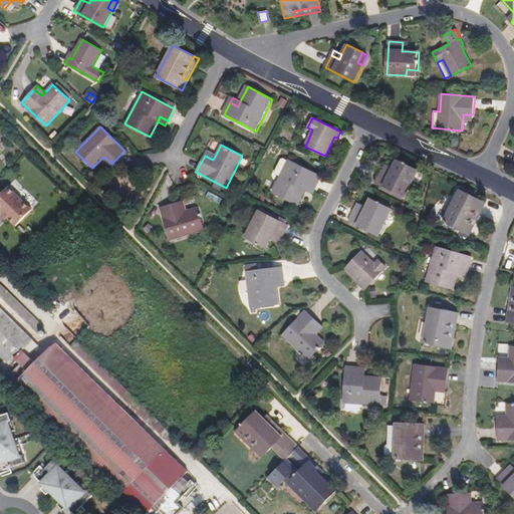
[(213,160),(216,155),(207,151),(205,156),(213,160)]
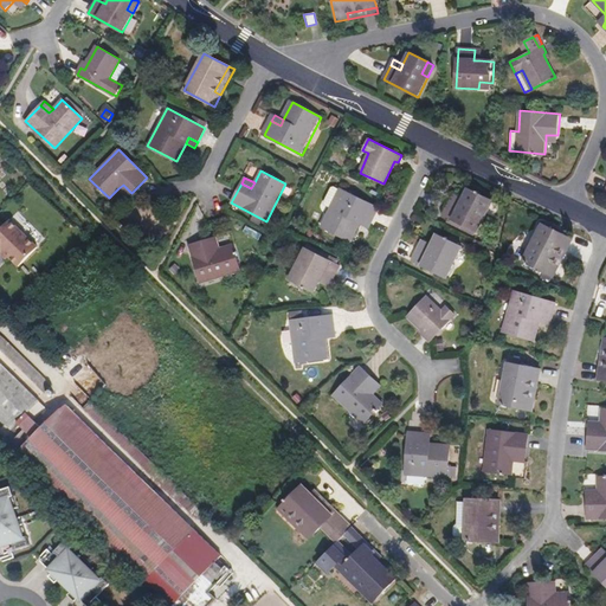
[(131,193),(123,185),(118,188),(127,197),(131,193)]
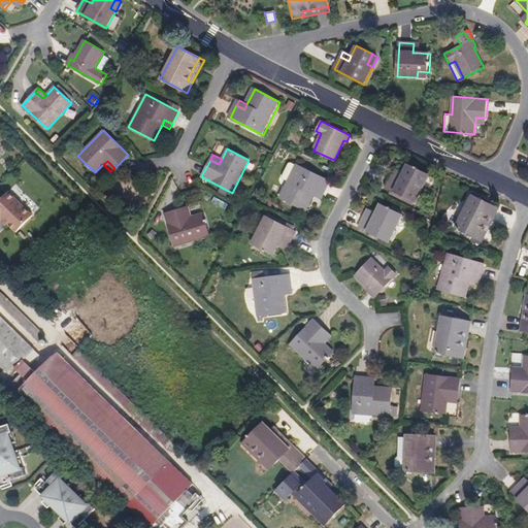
[(305,210),(314,194),(316,190),(324,194),(330,180),(292,162),(288,163),(282,175),(282,176),(283,178),(285,179),(288,182),(279,198),(305,210)]
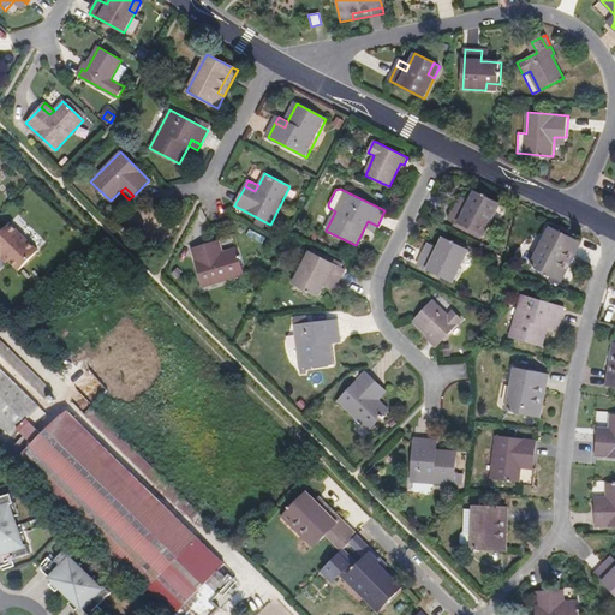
[(483,237),(499,204),(472,191),(466,203),(464,209),(455,204),(448,219),(455,222),(460,225),(458,230),(479,240),(482,236),(483,237)]
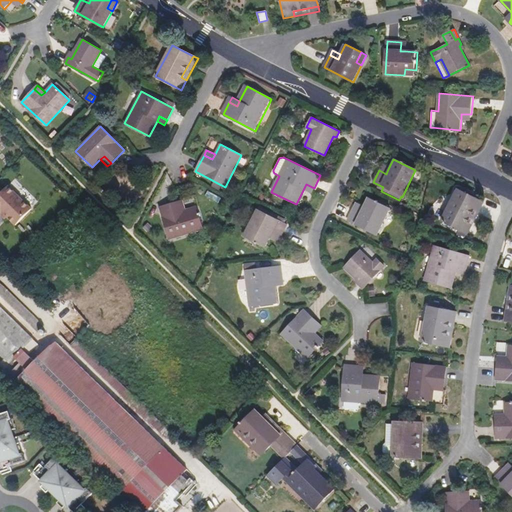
[(386,174),(388,169),(381,166),(379,170),(386,174)]
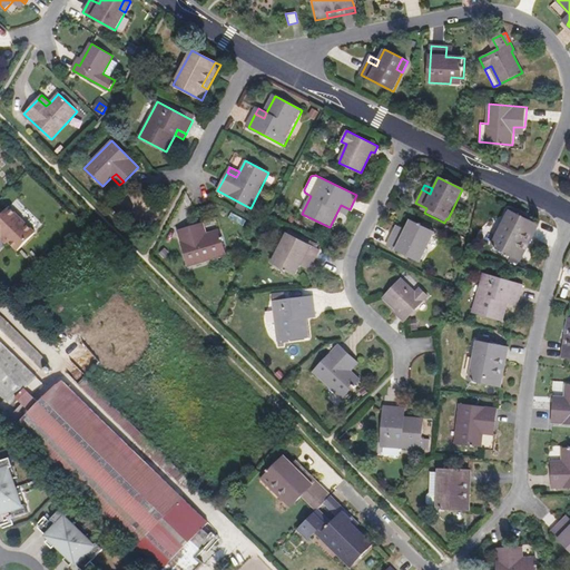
[(347,214),(350,209),(341,205),(338,209),(347,214)]
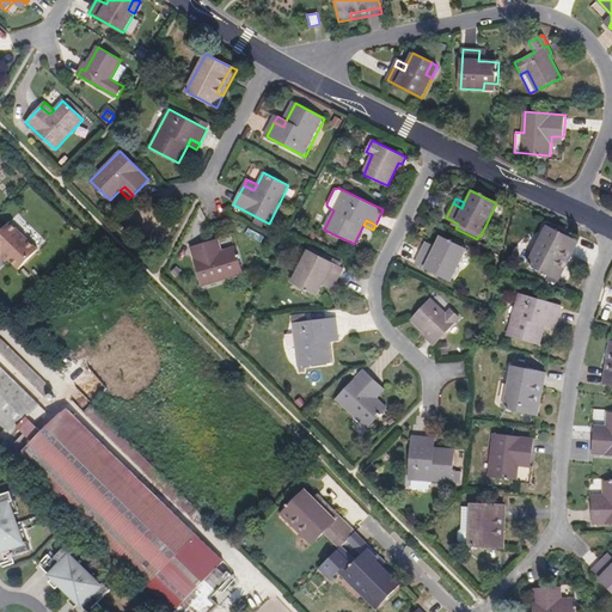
[(38,249),(11,221),(0,232),(0,255),(4,252),(10,258),(19,268),(38,249)]
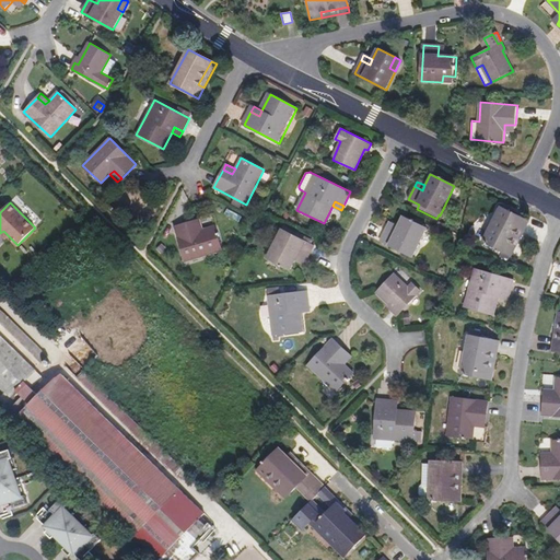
[(511,243),(524,219),(502,206),(482,241),(510,256),(516,245),(511,243)]
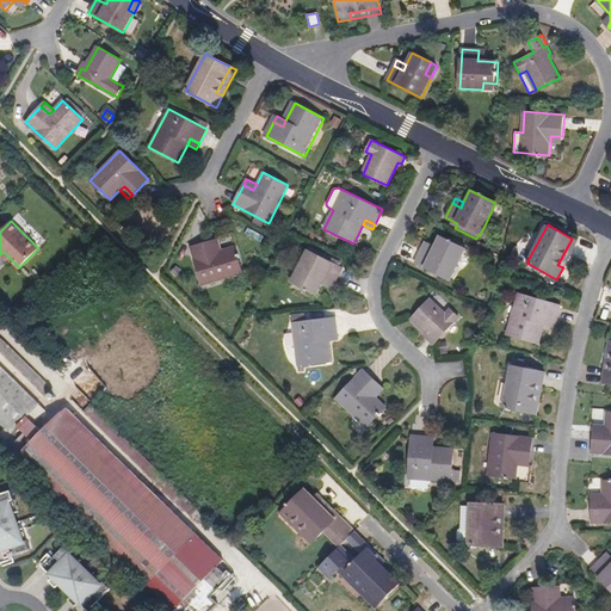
[(449,282),(458,261),(454,258),(458,247),(439,238),(434,248),(431,254),(421,250),(414,264),(449,282)]
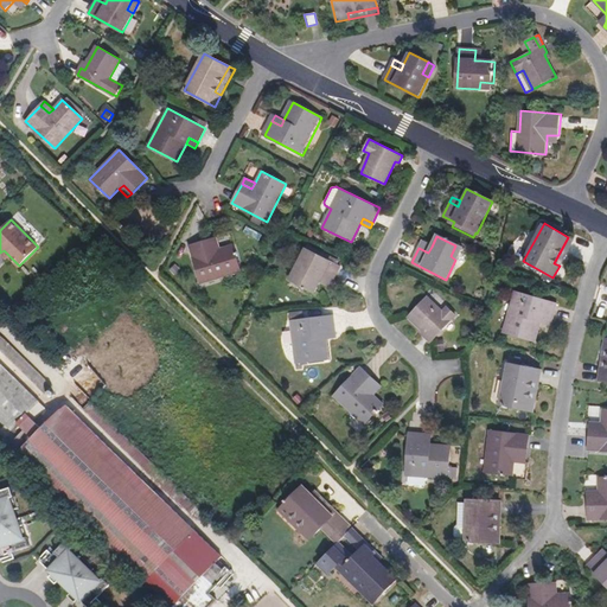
[(560,266),(574,240),(568,237),(554,263),(560,266)]
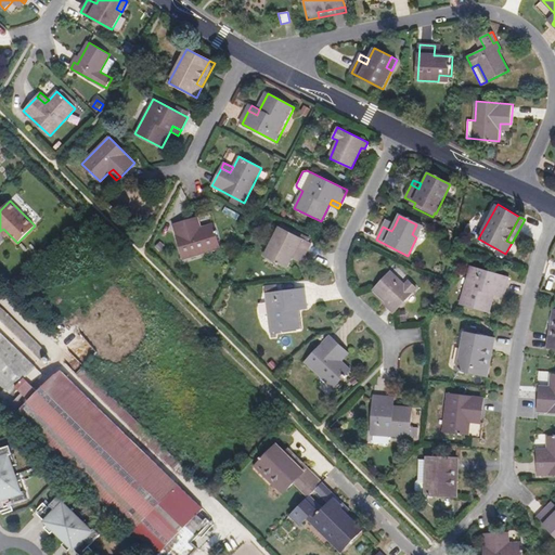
[(220,248),(214,224),(202,228),(196,229),(193,219),(173,224),(184,259),(220,248)]
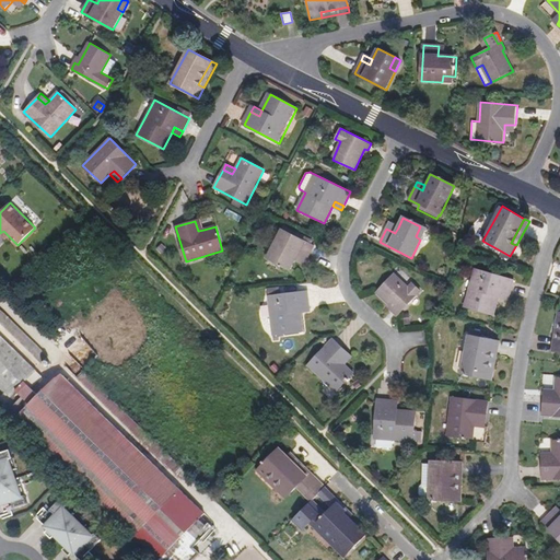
[(395,233),(398,228),(389,223),(386,229),(395,233)]
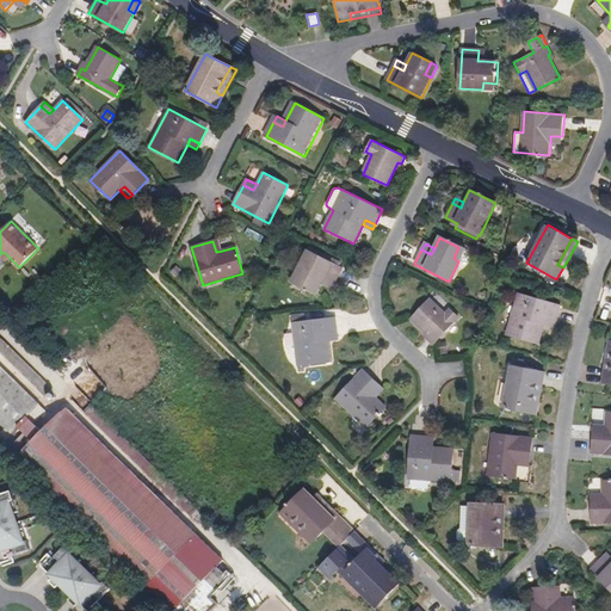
[(458,261),(464,250),(458,247),(454,258),(458,261)]
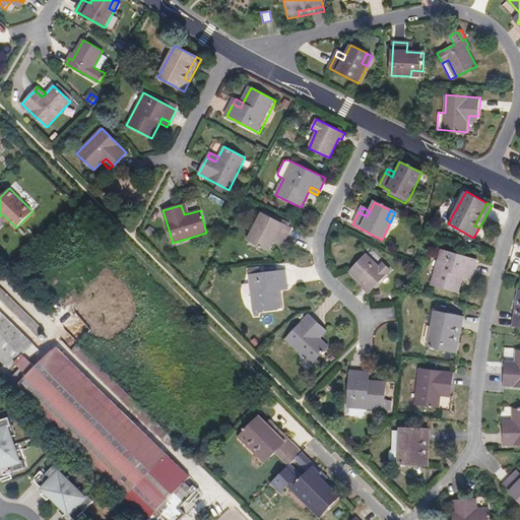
[(288,241),(293,228),(291,228),(285,225),(286,221),(263,212),(255,234),(261,236),(257,247),(274,253),(278,243),(280,238),(288,241)]
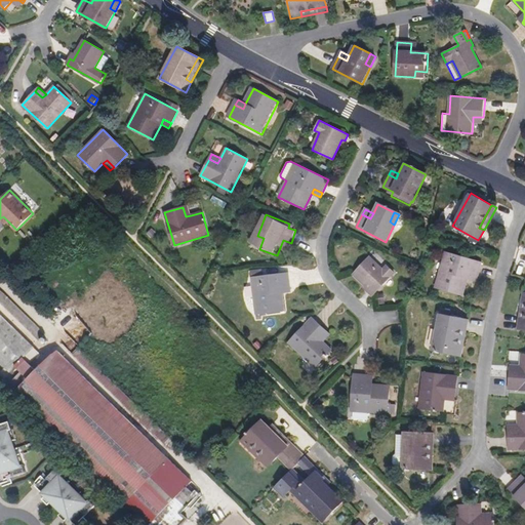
[(259,249),(264,238),(257,236),(253,246),(259,249)]
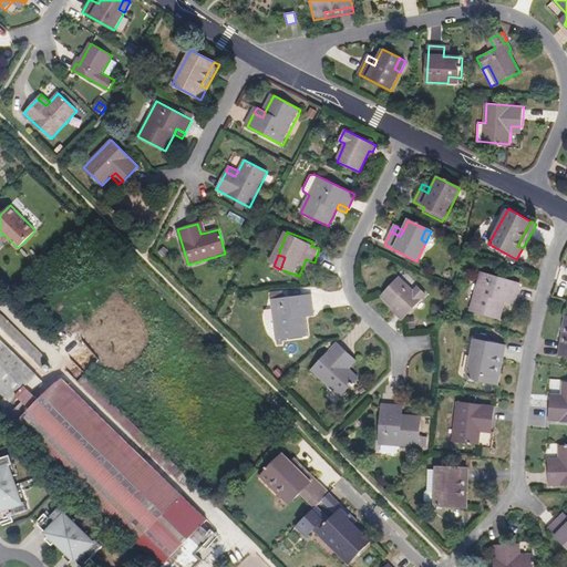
[(312,268),(315,263),(306,259),(303,265),(312,268)]
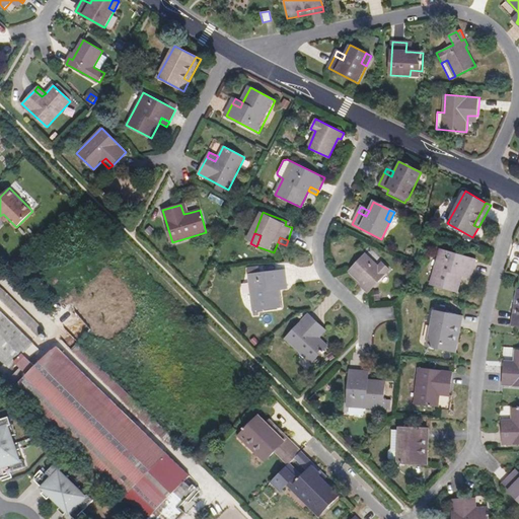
[(471,272),(475,260),(441,248),(430,283),(456,291),(462,274),(463,270),(471,272)]
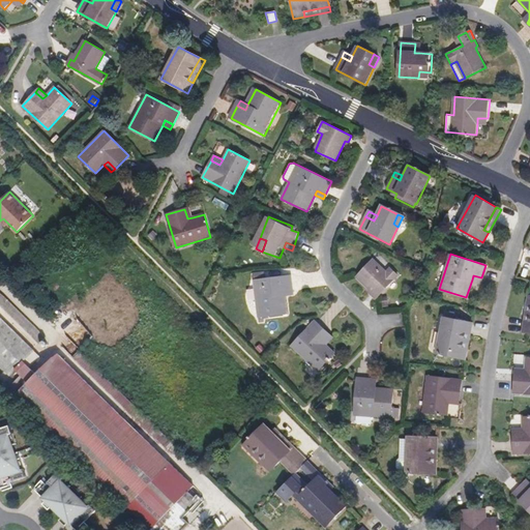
[(377,299),(399,276),(391,269),(387,273),(373,260),(357,276),(374,293),(372,295),(377,299)]
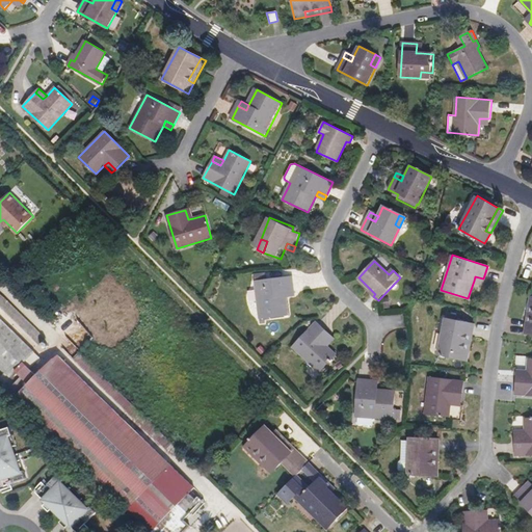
[(286,298),(285,292),(294,291),(293,277),(256,282),(260,319),(288,316),(286,298)]
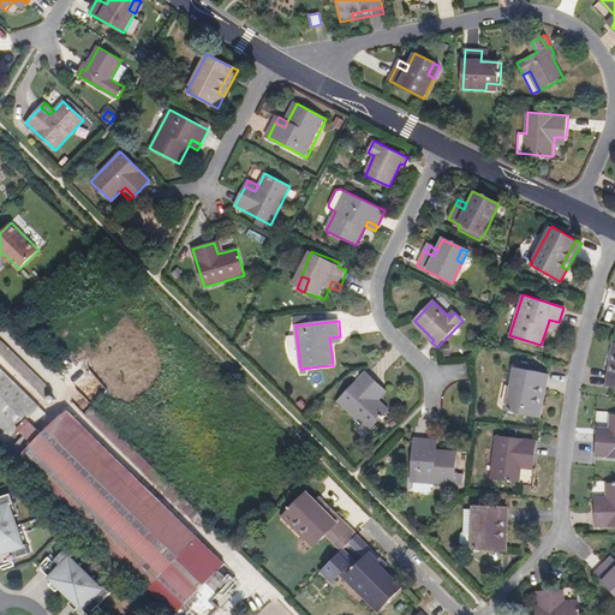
[(0,439),(0,354),(47,400),(54,392),(0,339),(0,454),(15,469),(22,460),(13,452),(0,439)]
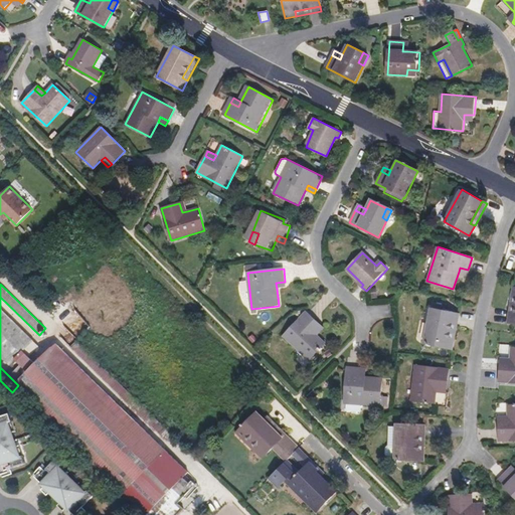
[(39,346),(0,308),(0,355),(11,365),(16,360),(24,352),(30,357),(39,346)]
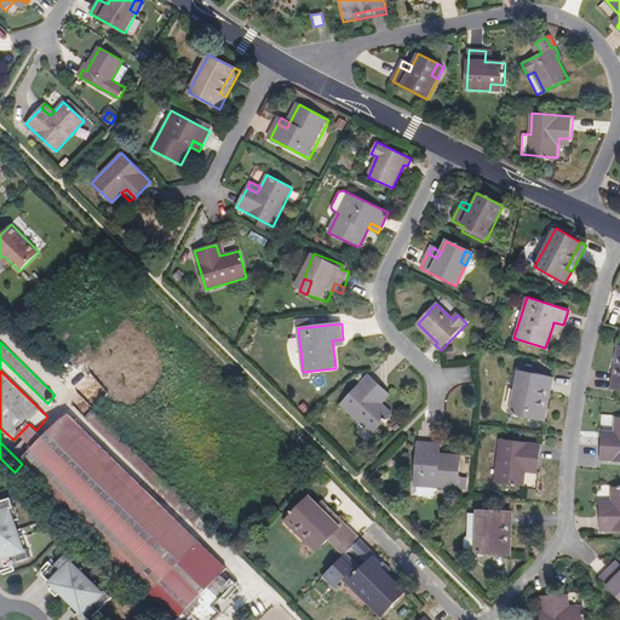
[(87,372),(73,384),(90,403),(104,390),(87,372)]
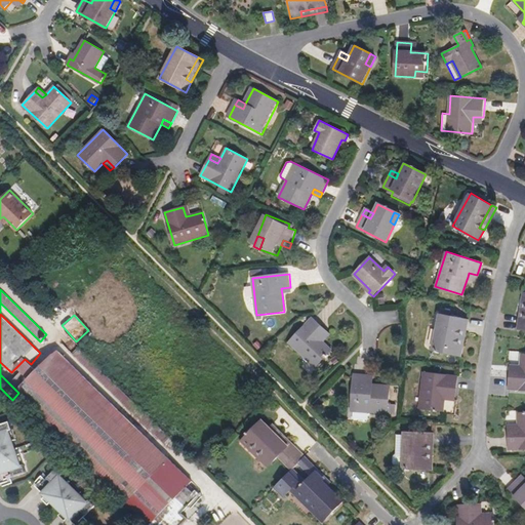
[(456,344),(460,319),(436,315),(431,352),(459,356),(461,345),(456,344)]
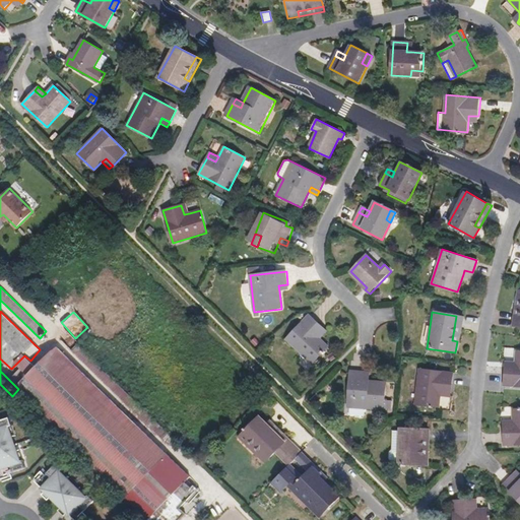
[(316,335),(323,328),(309,315),(285,339),(312,364),(328,346),(320,338),(316,335)]
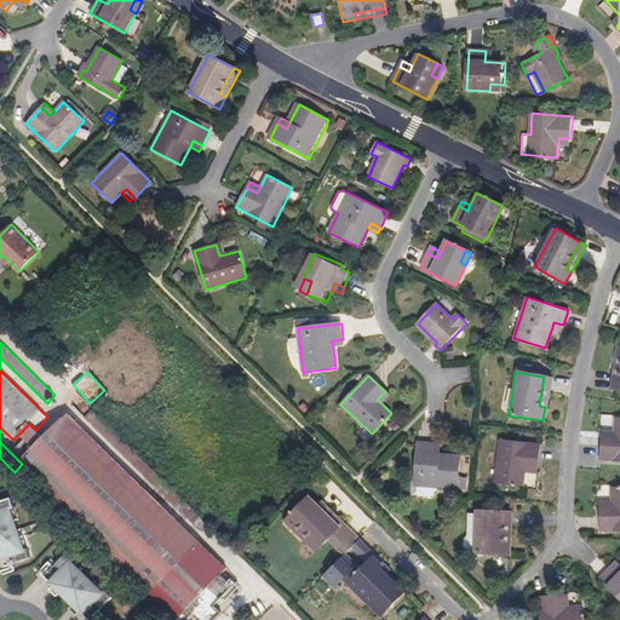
[(545,407),(550,377),(544,377),(539,406),(545,407)]
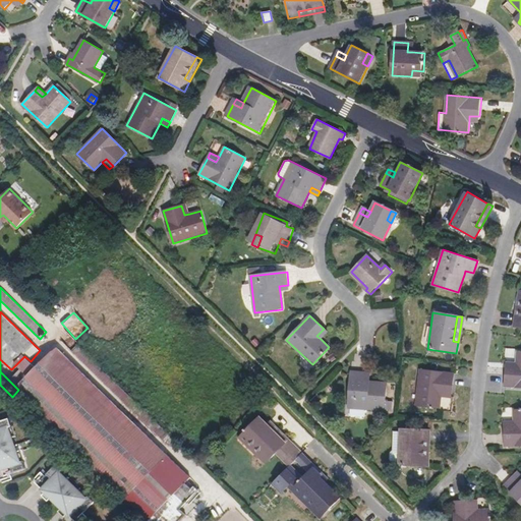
[(321,339),(327,332),(324,329),(316,336),(321,339)]
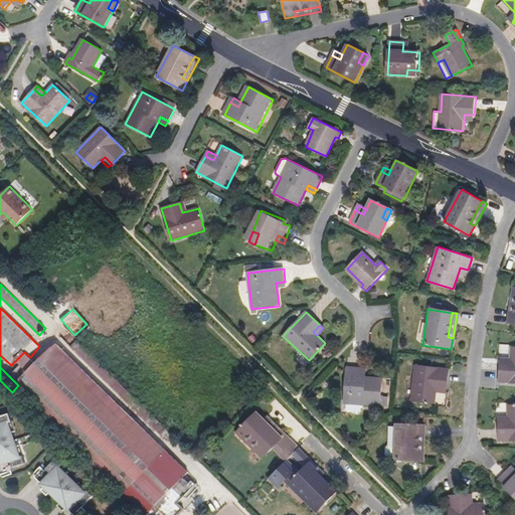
[(167,430),(77,342),(71,348),(161,436),(167,430)]
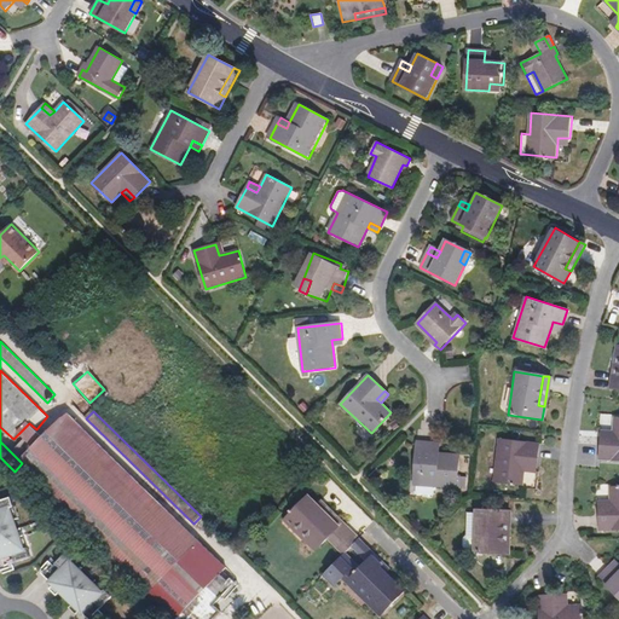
[(226,568),(70,416),(65,421),(63,418),(61,421),(219,577),(221,574),(226,568)]
